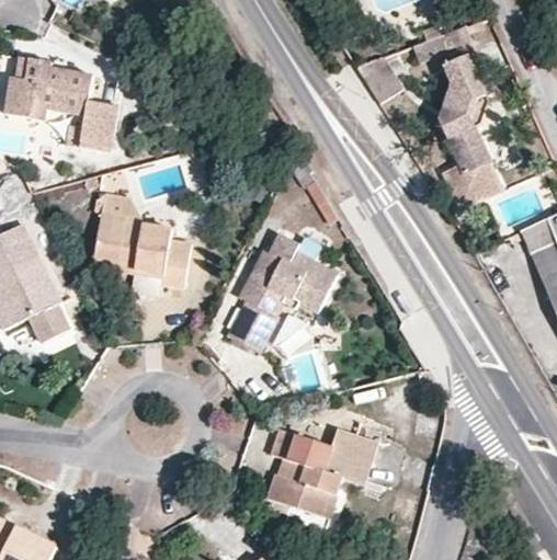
[(477,95),(486,91),(469,52),(440,64),(446,80),(433,118),(455,162),(438,170),(455,206),(498,186),(469,125),(464,115),(468,100),(477,95)]
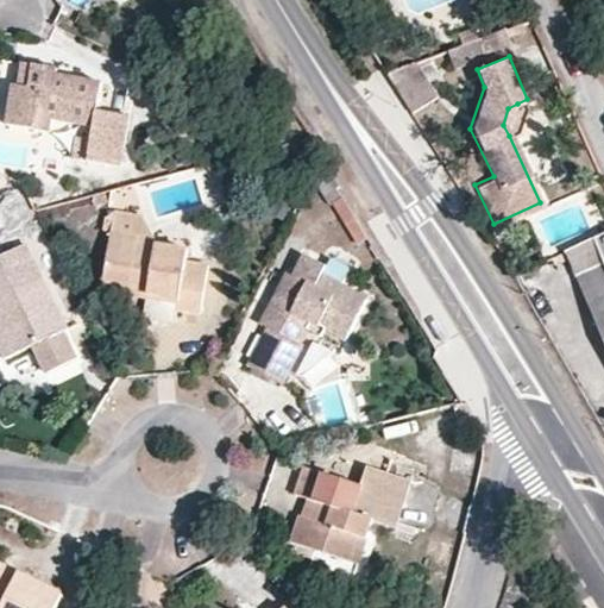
[(414,57),(385,69),(410,111),(436,94),(414,57)]
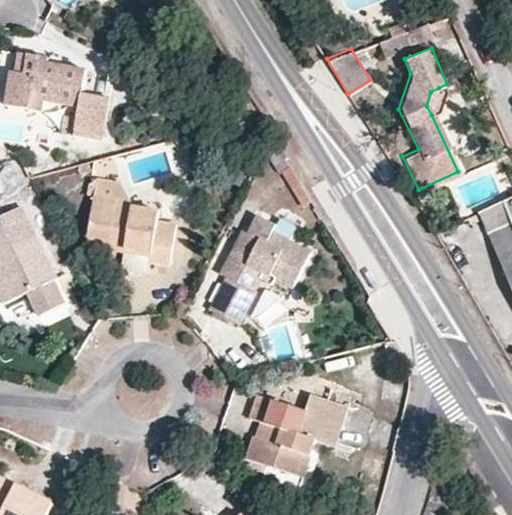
[(22,76),(24,57),(15,56),(13,75),(22,76)]
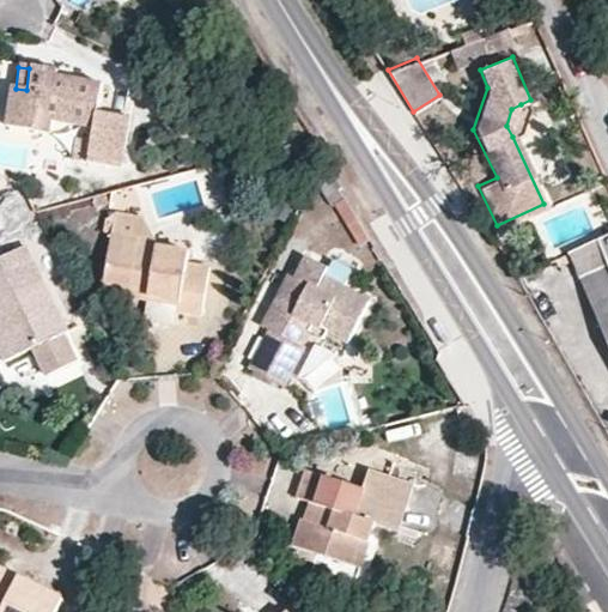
[(97,83),(52,78),(53,71),(29,68),(26,90),(16,89),(8,88),(4,125),(49,129),(50,122),(91,127),(90,138),(71,135),(68,157),(115,162),(121,111),(93,109),(97,83)]
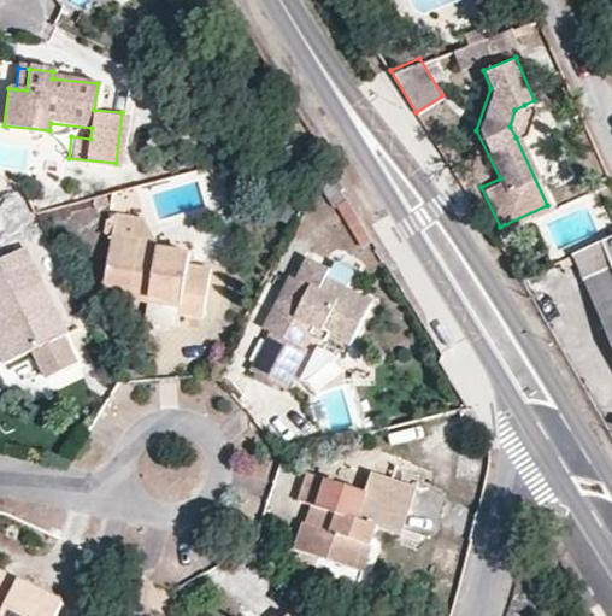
[(510,127),(516,138),(523,132),(529,116),(524,105),(515,110),(510,127)]
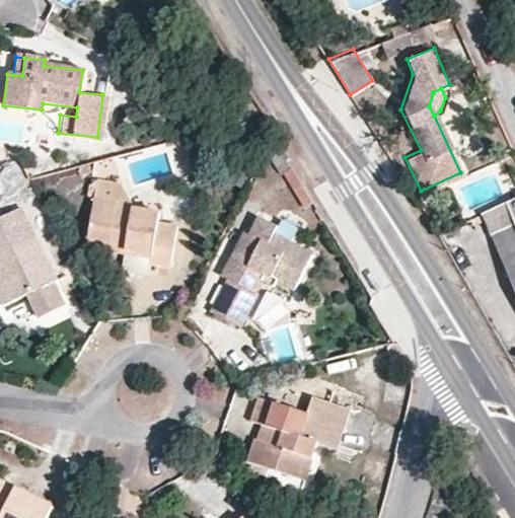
[(89,171),(86,188),(91,189),(119,196),(117,206),(133,209),(121,177),(89,171)]
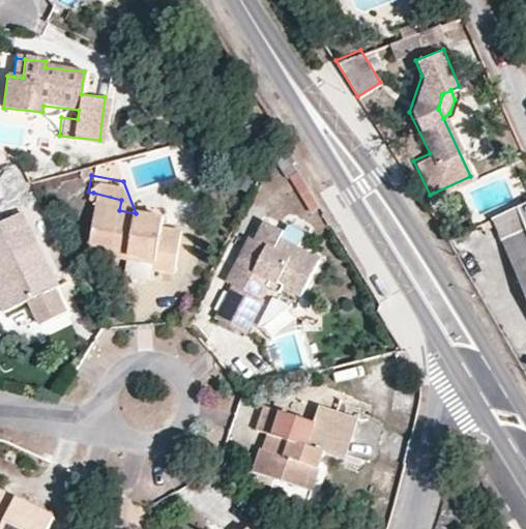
[(147,270),(179,278),(190,235),(162,230),(164,221),(136,213),(119,210),(121,200),(93,193),(84,235),(120,243),(117,258),(143,264),(147,270)]
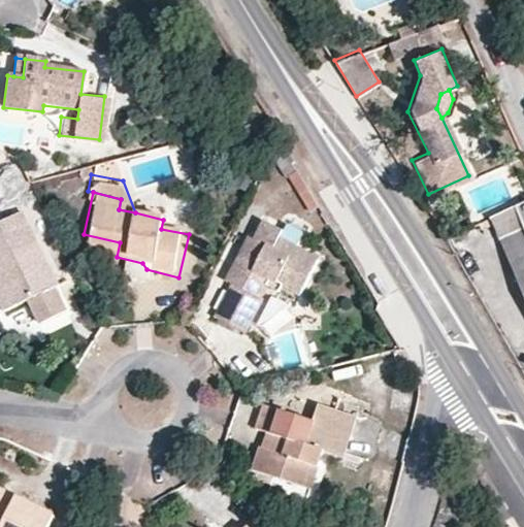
[(523,200),(489,216),(523,297),(523,200)]
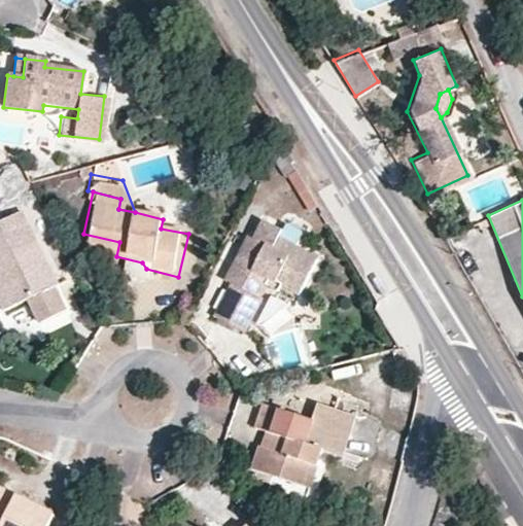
[(58,282),(24,212),(0,222),(0,316),(28,303),(38,323),(65,311),(53,285),(58,282)]
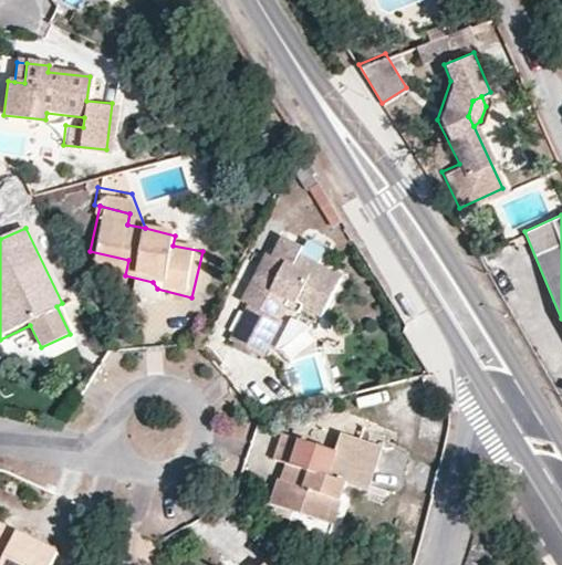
[(339,279),(312,265),(292,257),(298,244),(278,234),(267,258),(262,255),(239,304),(248,309),(231,343),(262,358),(281,322),(279,321),(284,310),(290,299),(304,305),(321,314),(339,279)]
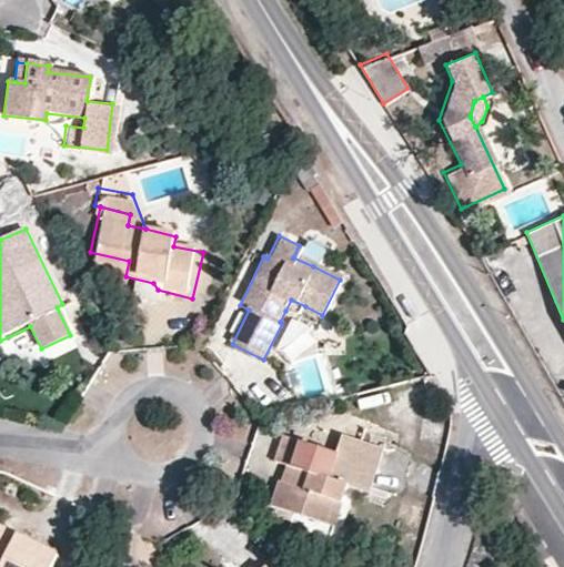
[(293,257),(313,266),(319,255),(299,245),(293,257)]
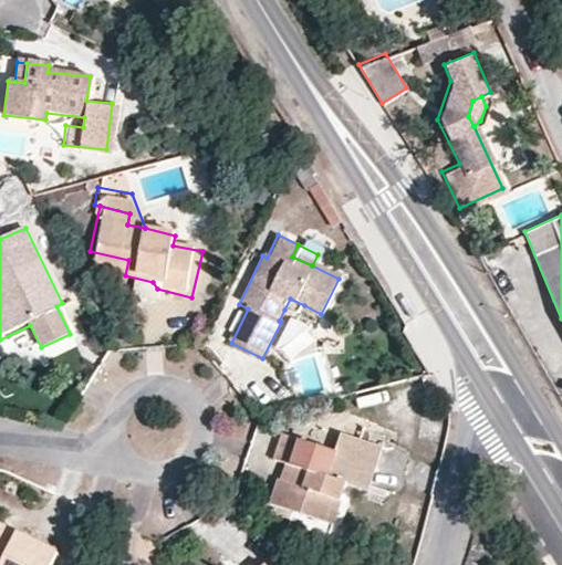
[(128,260),(90,251),(86,267),(125,275),(128,260)]
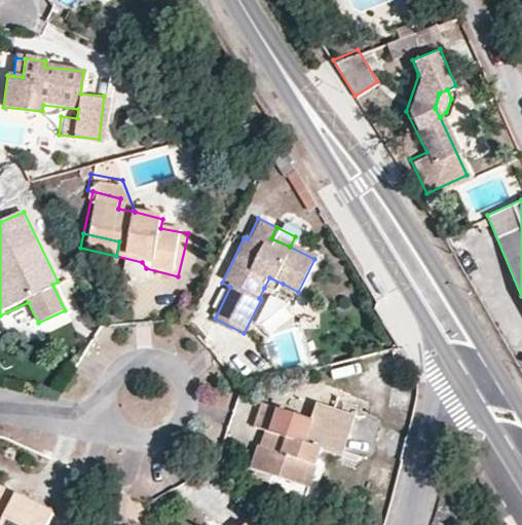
[(142,262),(116,256),(110,274),(138,283),(146,268),(142,262)]
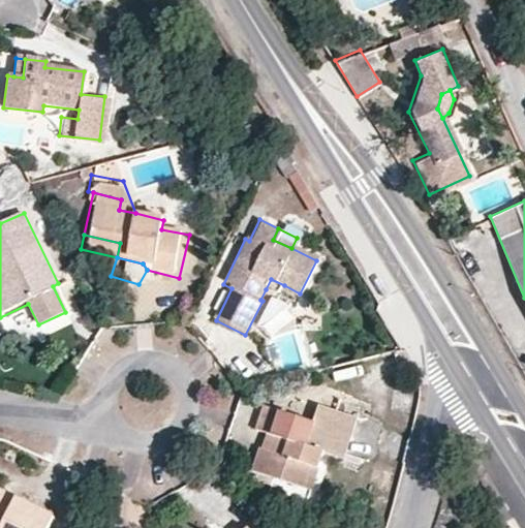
[(279,297),(284,285),(271,279),(266,289),(279,297)]
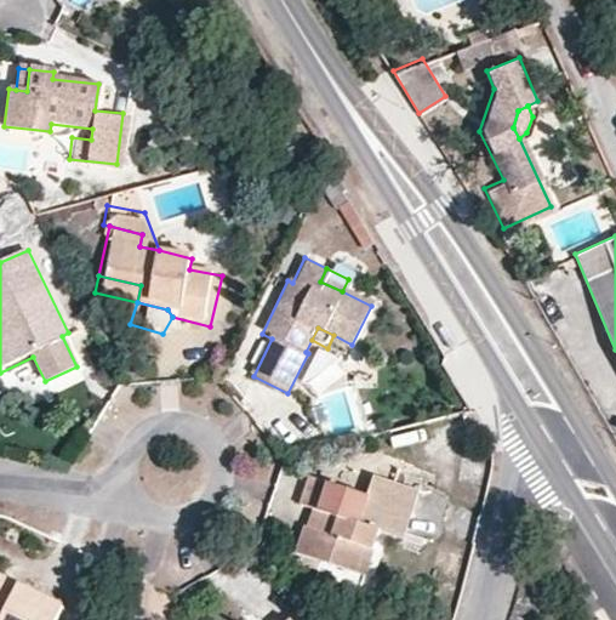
[(364,545),(371,547),(378,528),(403,536),(420,484),(375,468),(369,485),(307,464),(297,495),(313,500),(325,505),(318,527),(304,522),(301,521),(292,546),(321,556),(317,572),(359,586),(364,569),(355,567),(364,545)]
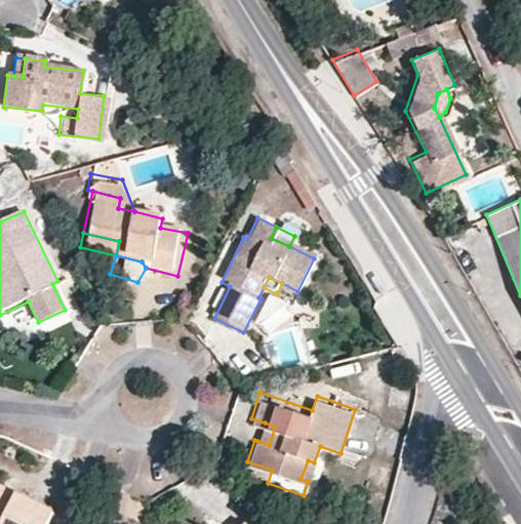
[(275,427),(265,422),(257,441),(269,445),(275,427)]
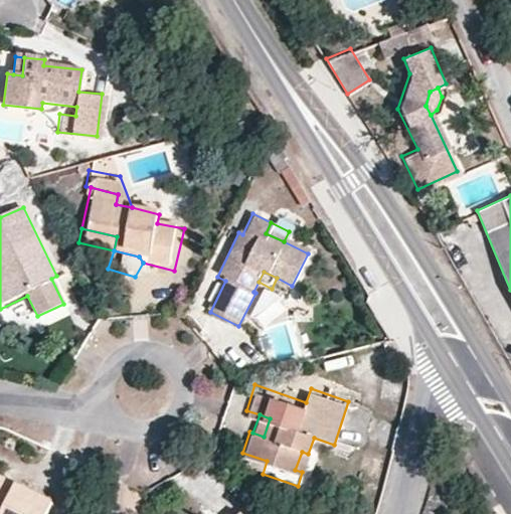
[(359,447),(358,471),(372,472),(373,448),(359,447)]
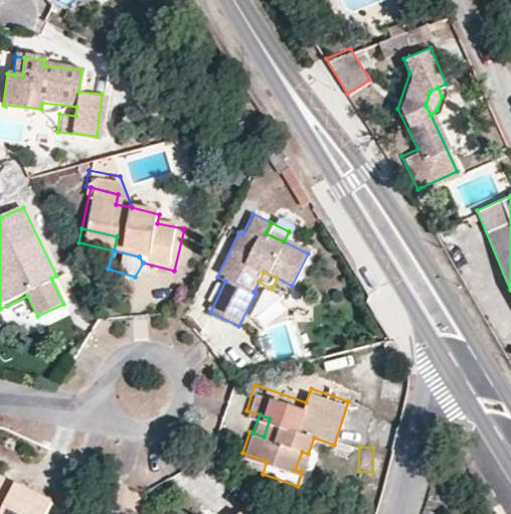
[(302,472),(308,454),(302,452),(295,470),(302,472)]
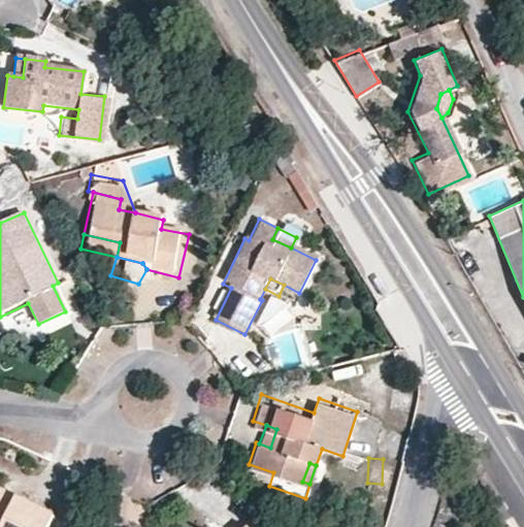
[(0,505),(9,511),(17,496),(0,487),(0,505)]
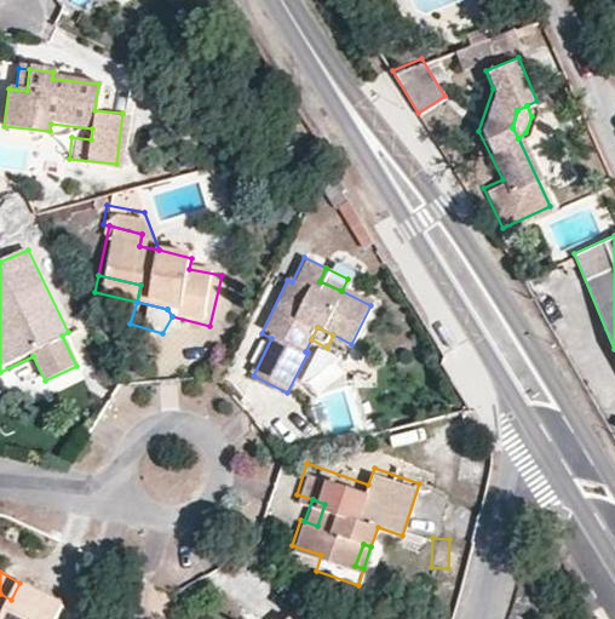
[(55,618),(63,605),(19,583),(11,600),(0,594),(0,618),(55,618)]
